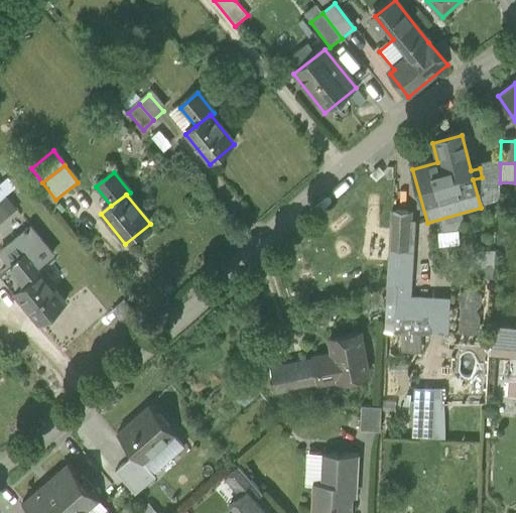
[(394,333),(431,334),(432,302),(406,301),(411,215),(391,213),(385,327),(393,327),(394,333)]
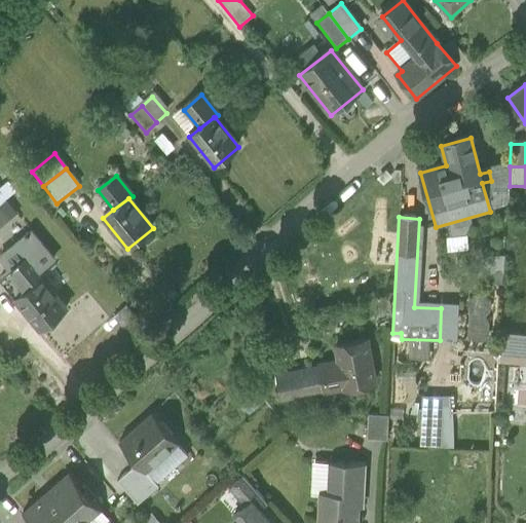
[(17,244),(0,257),(11,271),(29,257),(17,244)]
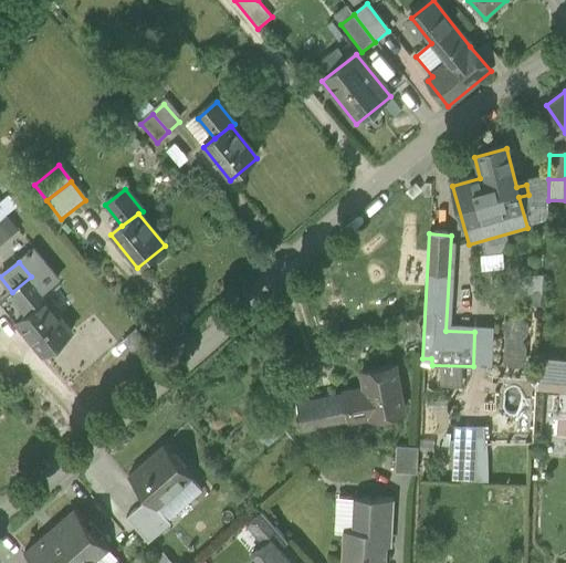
[(49,299),(31,277),(12,292),(0,302),(43,355),(71,334),(44,302),(49,299)]
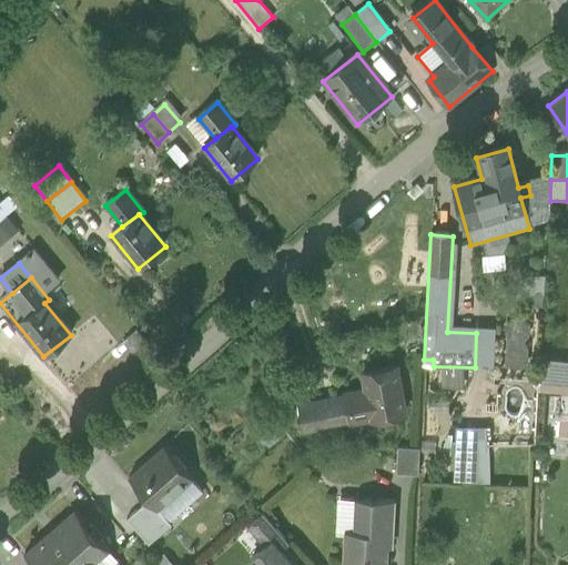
[(506,342),(513,350),(519,350),(526,343),(527,328),(516,320),(507,328),(506,342)]
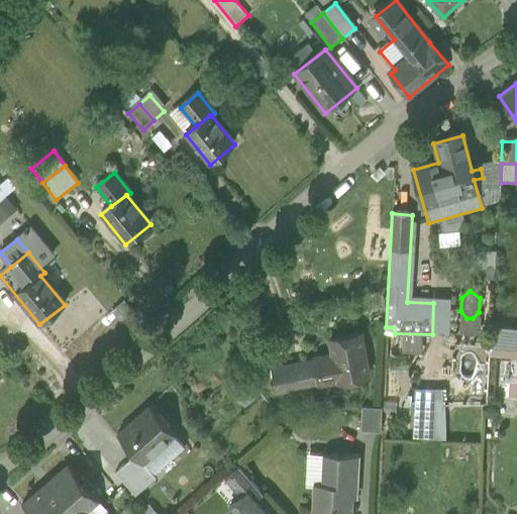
[(451,303),(433,303),(432,334),(449,335),(451,303)]
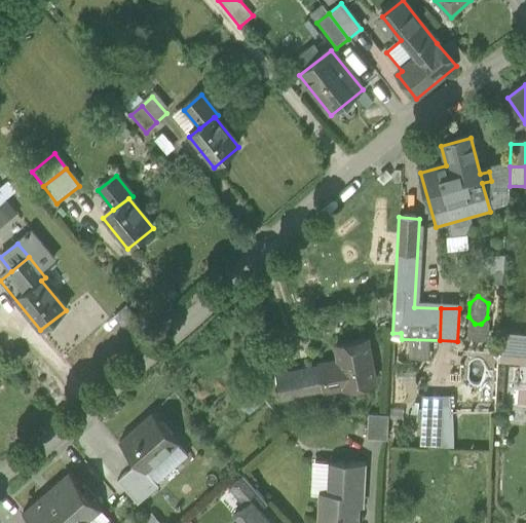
[(525,339),(500,337),(499,358),(525,360),(525,339)]
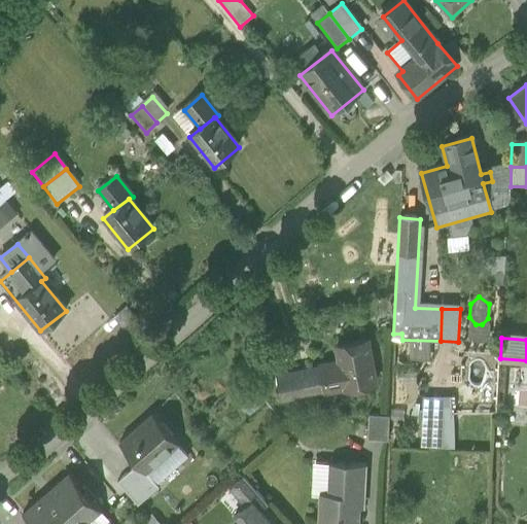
[(366,343),(338,348),(341,363),(323,367),(328,392),(375,383),(366,343)]
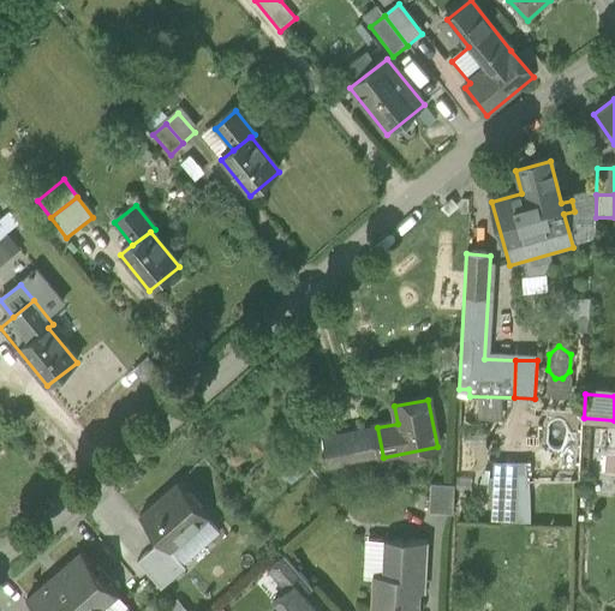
[(560,461),(565,424),(553,423),(548,460),(560,461)]
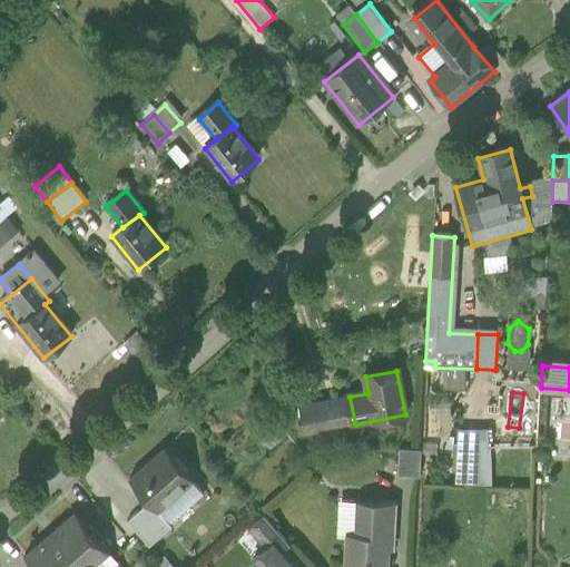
[(350,397),(298,407),(304,434),(318,432),(354,424),(355,424),(350,397)]
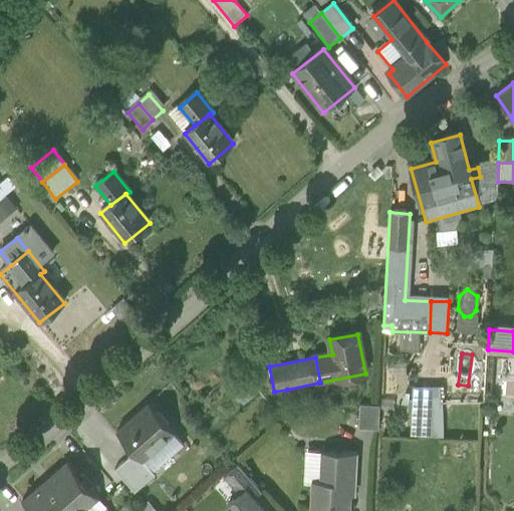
[(319,382),(287,390),(288,398),(320,391),(319,382)]
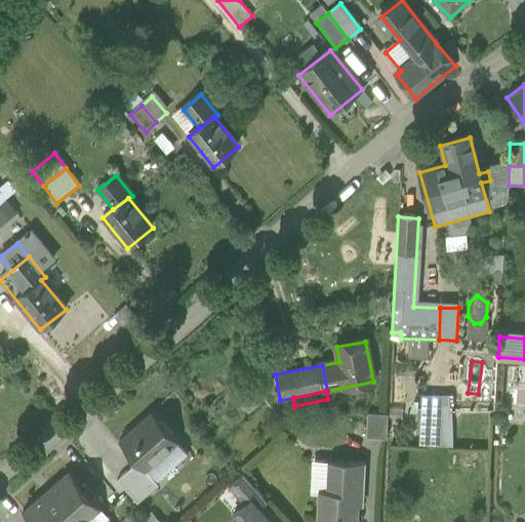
[(418,445),(451,446),(452,395),(419,395),(418,445)]
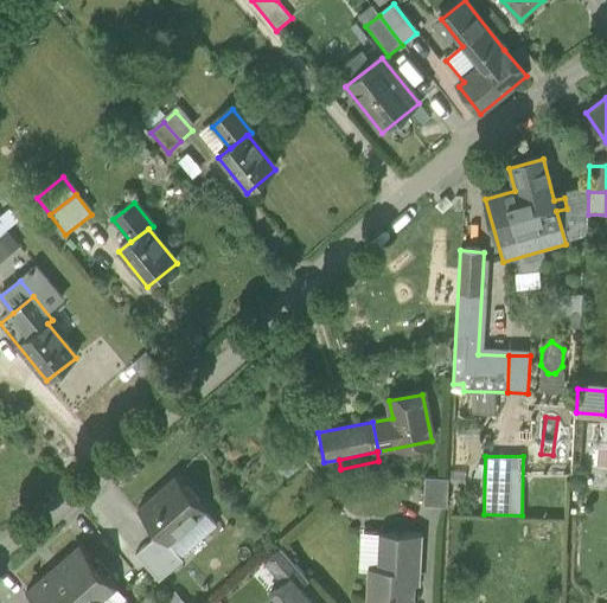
[(206,512),(177,478),(138,512),(159,536),(167,545),(168,544),(206,512)]
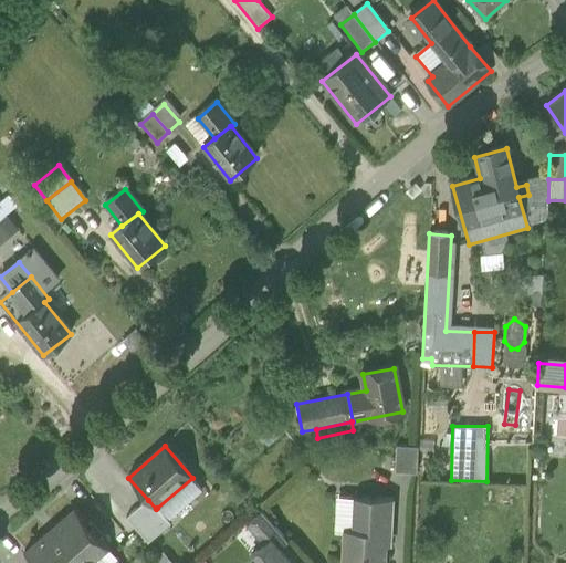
[(418,448),(397,447),(395,473),(417,475),(418,448)]
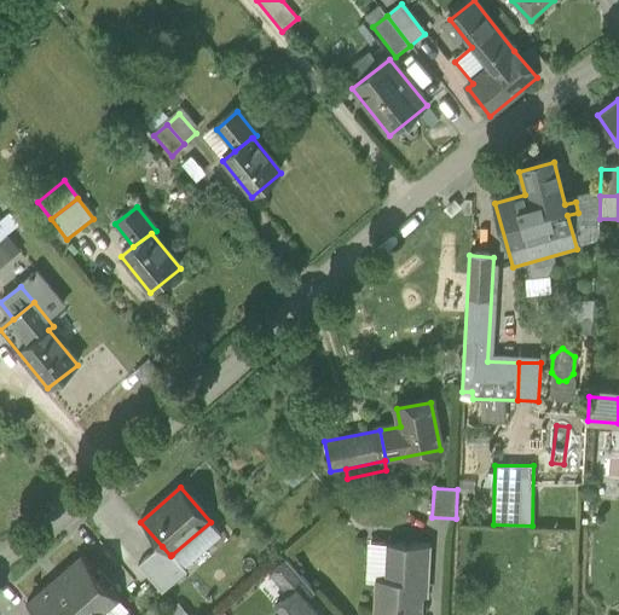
[(431,546),(388,544),(386,579),(376,579),(374,614),(421,614),(423,584),(428,585),(431,546)]
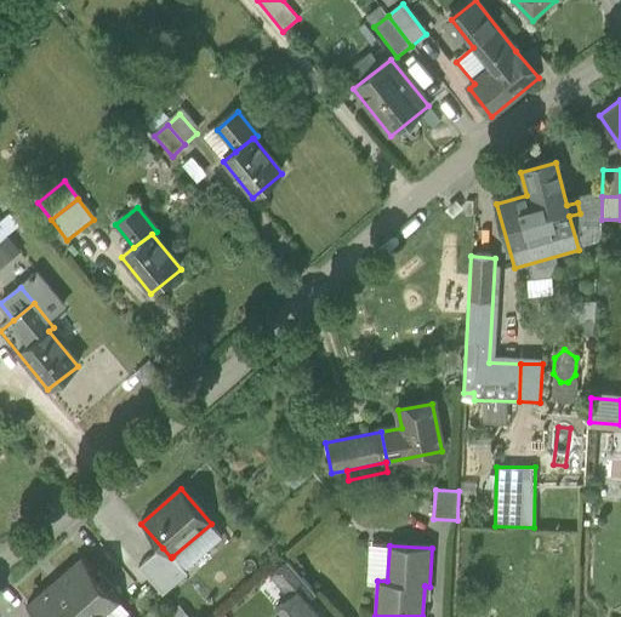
[(163,548),(140,567),(163,595),(188,573),(172,556),(171,558),(163,548)]
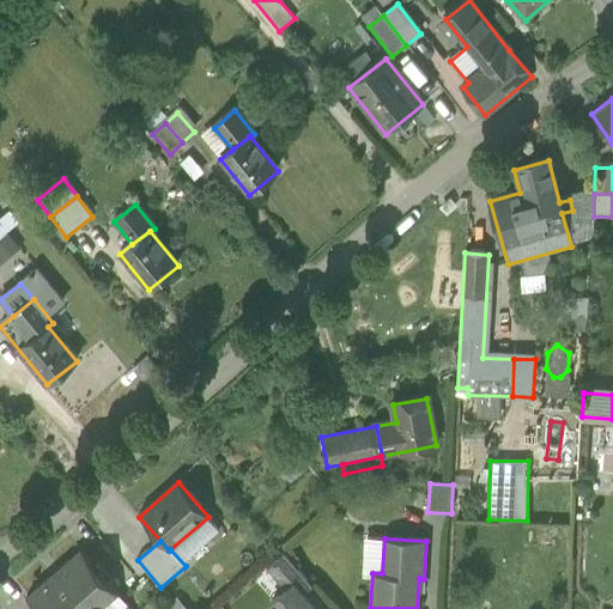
[(82,554),(30,598),(29,597),(28,598),(36,608),(98,608),(116,594),(117,595),(119,594),(82,552),(80,553),(82,554)]
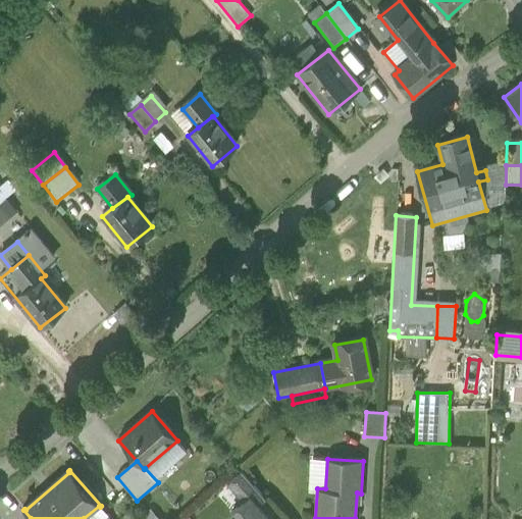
[(242,473),(228,484),(244,503),(249,499),(256,507),(264,499),(242,473)]
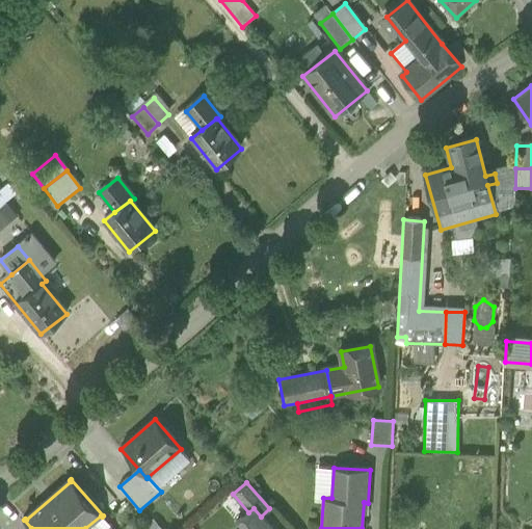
[(271,528),(261,517),(254,508),(248,512),(236,524),(239,528),(271,528)]
